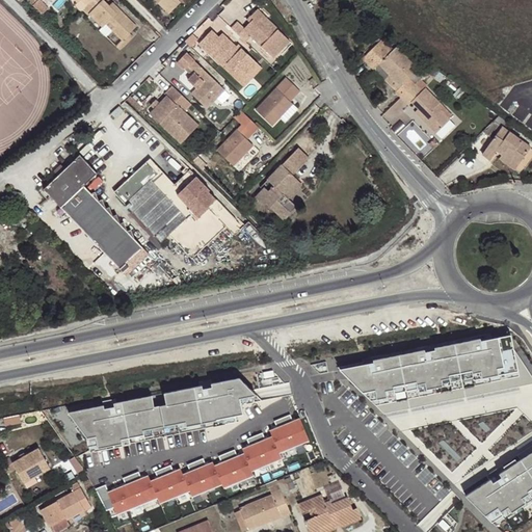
[(41,0),(38,0),(33,5),(43,15),(50,8),(41,0)]
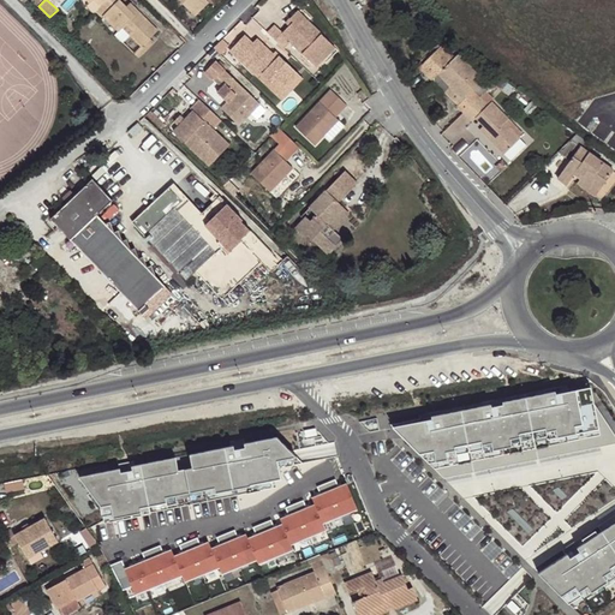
[(87,0),(91,4),(88,7),(93,12),(105,0),(87,0)]
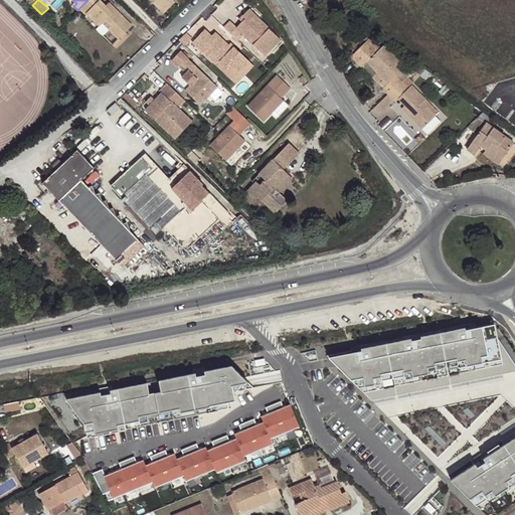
[(88,0),(84,4),(90,10),(87,13),(100,26),(106,20),(112,26),(109,29),(119,39),(126,31),(133,25),(117,9),(114,13),(106,5),(101,0),(88,0)]
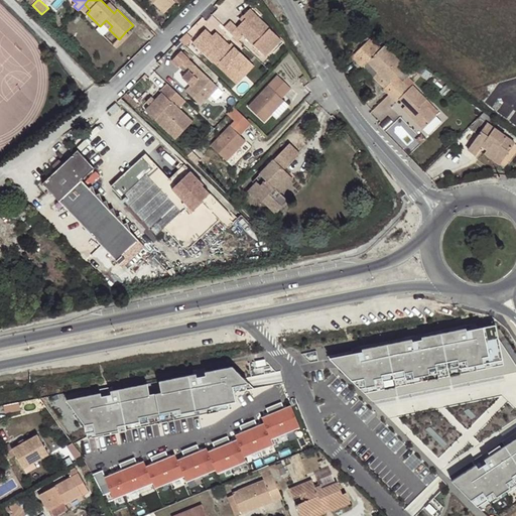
[(150,0),(163,12),(175,1),(174,0),(150,0)]
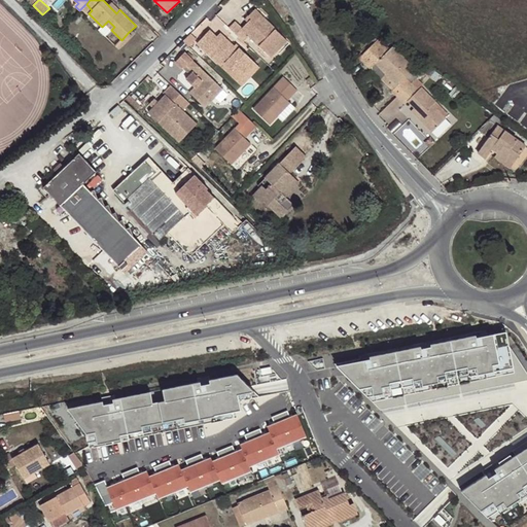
[(111,2),(108,5),(116,13),(119,9),(111,2)]
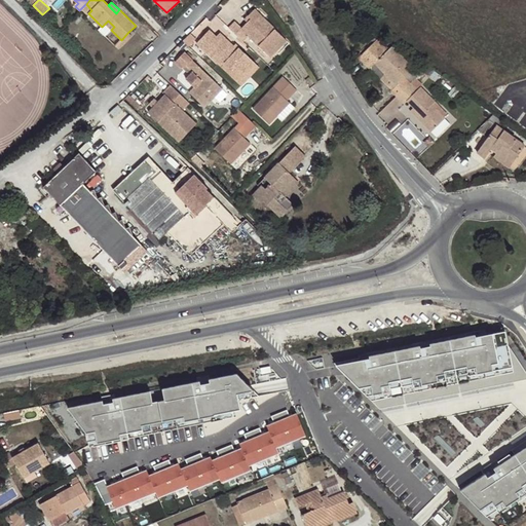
[(238,21),(231,28),(245,41),(251,35),(273,57),(280,48),(275,43),(284,35),(257,9),(251,15),(254,17),(250,22),(245,27),(238,21)]
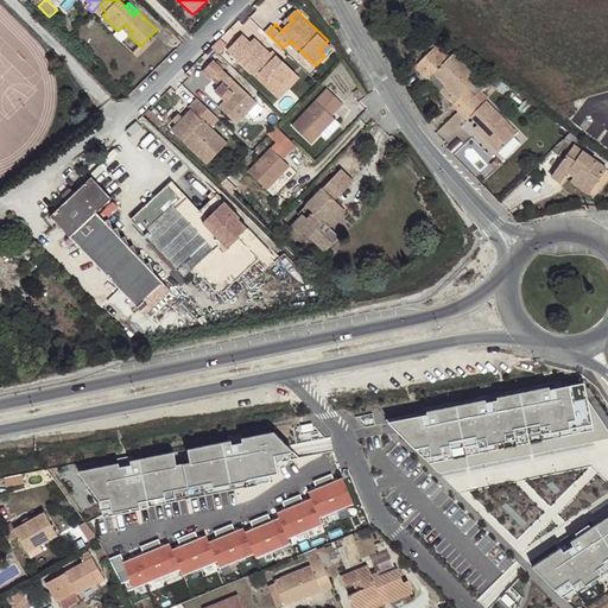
[(258,70),(263,75),(264,73),(282,89),(297,73),(280,56),(277,59),(271,54),(273,52),(257,37),(253,42),(245,35),(230,49),(255,73),(258,70)]
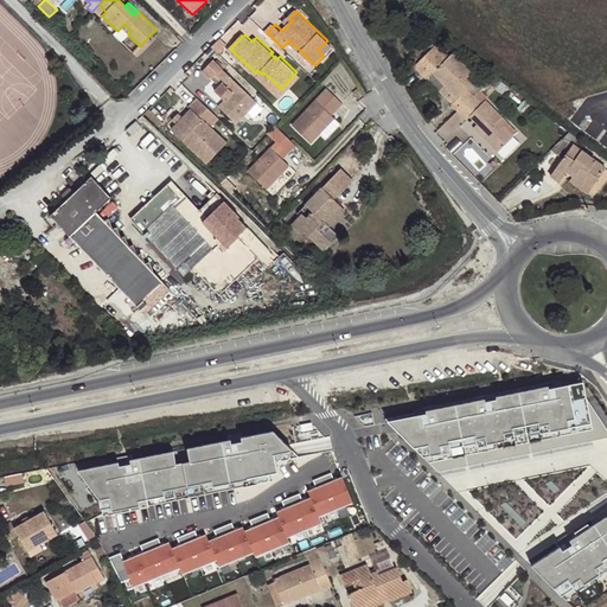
[(148,37),(140,46),(145,50),(153,42),(148,37)]
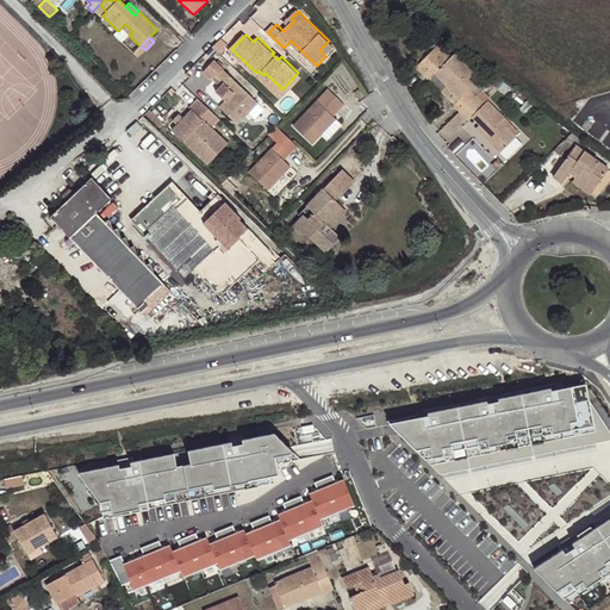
[(319,50),(325,56),(335,47),(329,41),(319,50)]
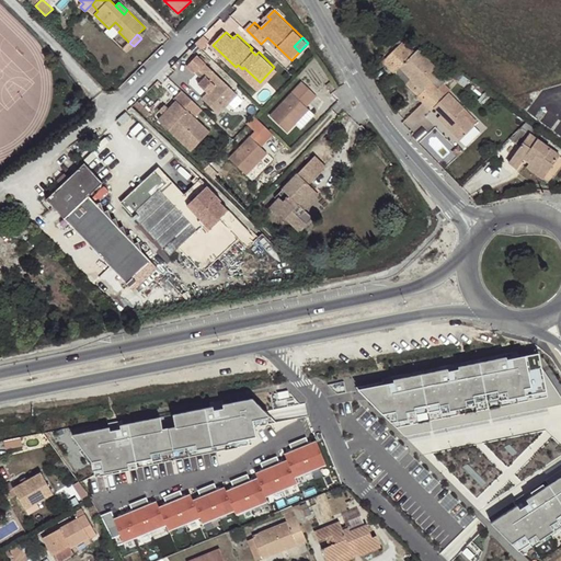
[(400,68),(411,78),(423,91),(418,96),(423,102),(437,89),(432,82),(442,73),(419,49),(414,54),(402,42),(382,61),(393,73),(400,68)]
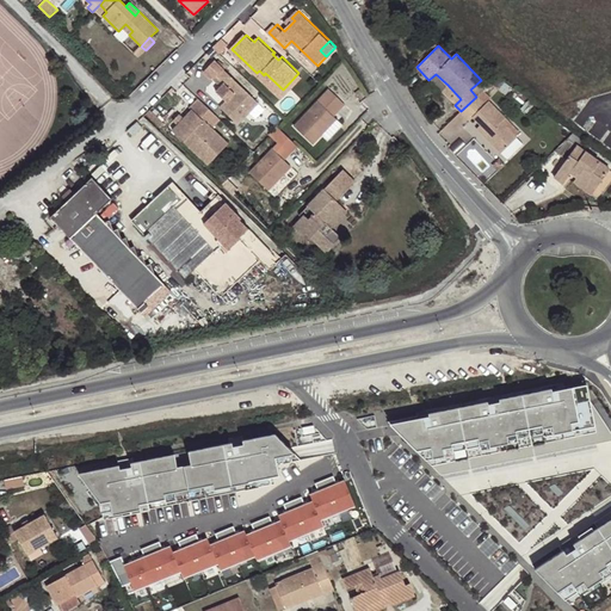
[(261,104),(217,60),(207,71),(216,80),(220,76),(226,84),(218,91),(228,100),(222,107),(241,125),(261,104)]
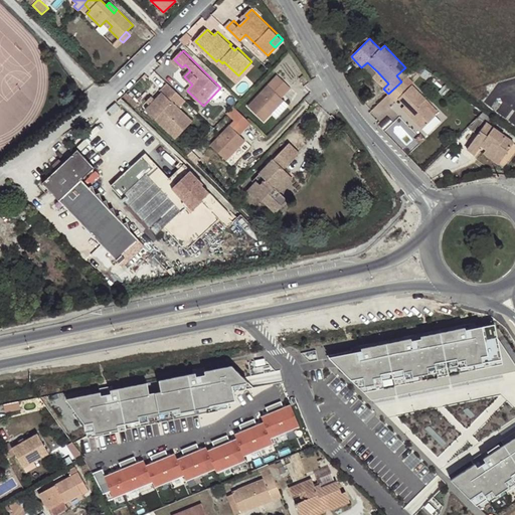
[(223,61),(222,63),(219,65),(238,83),(256,65),(251,61),(238,75),(223,61)]
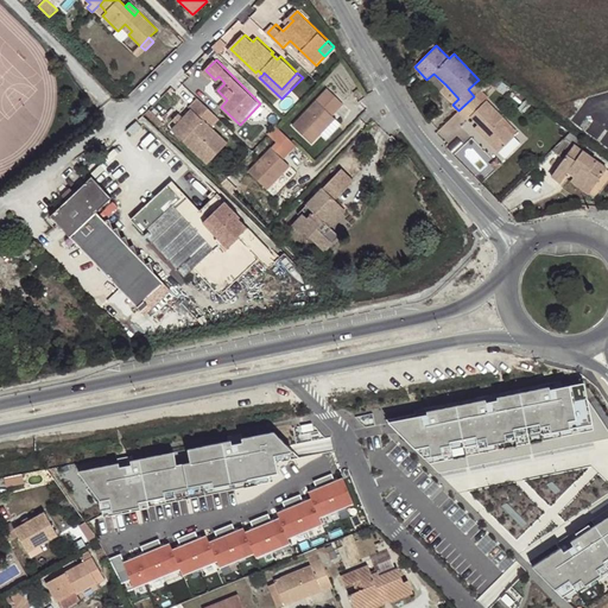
[(458,99),(445,84),(439,90),(453,105),(458,99)]
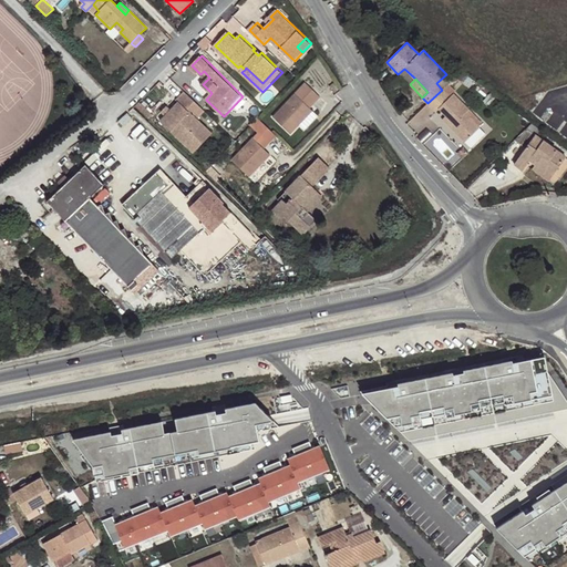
[(306,83),(298,91),(312,104),(320,96),(306,83)]
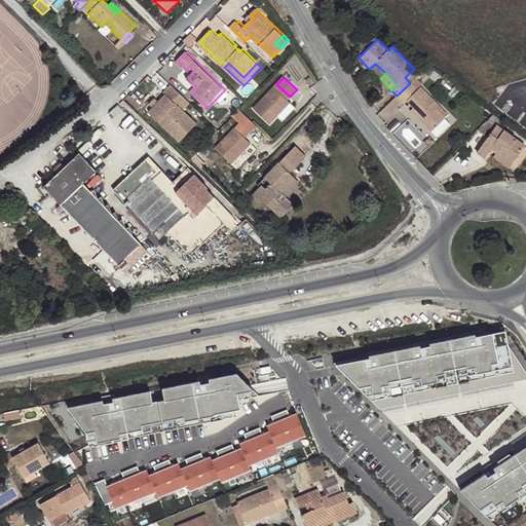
[(416,77),(410,83),(417,90),(421,87),(423,84),(416,77)]
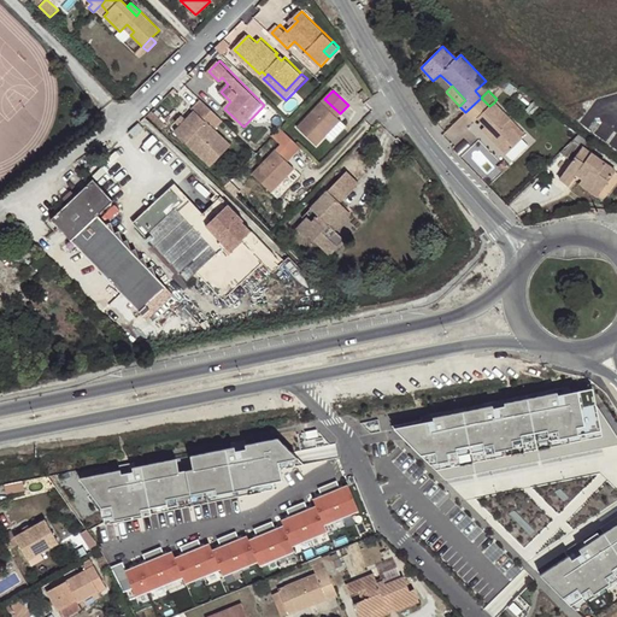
[(489,106),(481,98),(465,112),(474,121),(477,118),(485,125),(494,134),(489,139),(505,154),(522,139),(521,137),(524,134),(494,103),(489,106)]
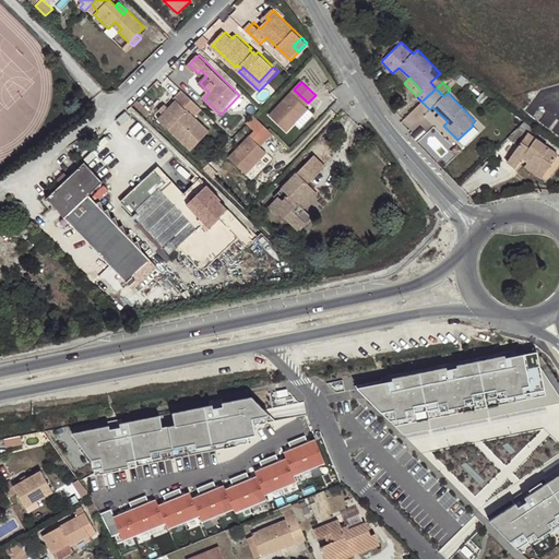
[(308,103),(294,90),(292,93),(305,106),(308,103)]
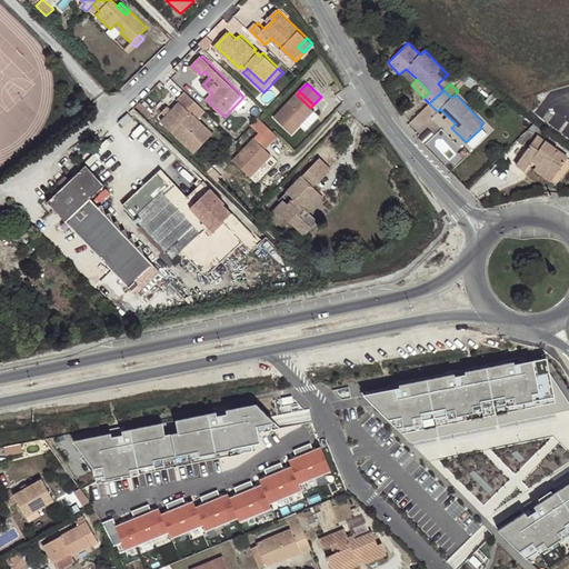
[(207,111),(187,92),(178,101),(180,103),(172,110),(168,116),(162,121),(195,153),(205,142),(196,133),(205,125),(199,119),(207,111)]
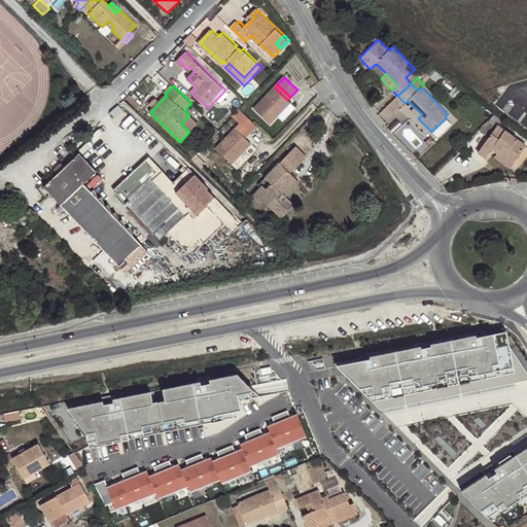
[(287,100),(275,88),(254,109),(270,124),(290,103),(287,100)]
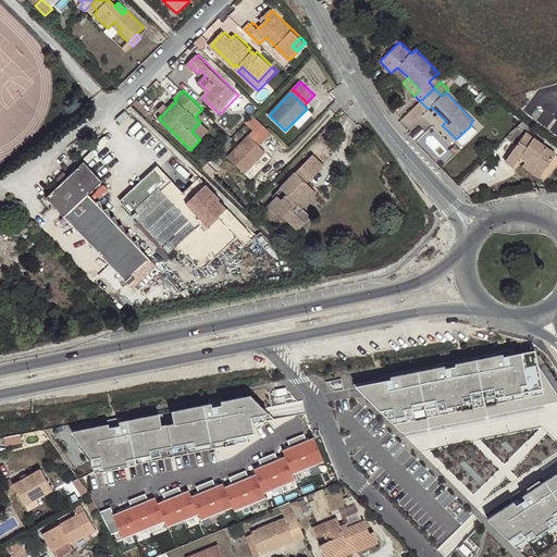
[(164,113),(169,108),(164,104),(160,109),(164,113)]
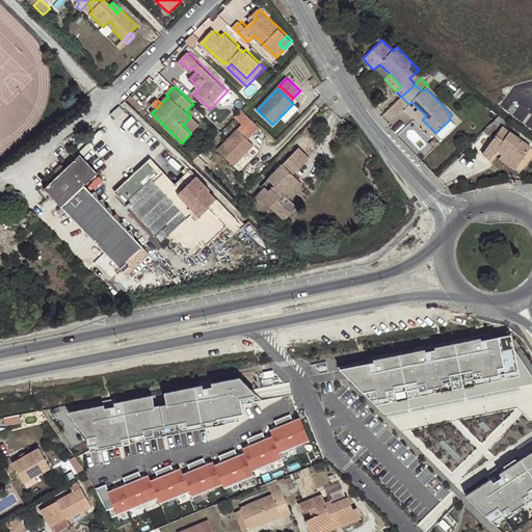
[(111,114),(116,120),(126,111),(121,106),(111,114)]
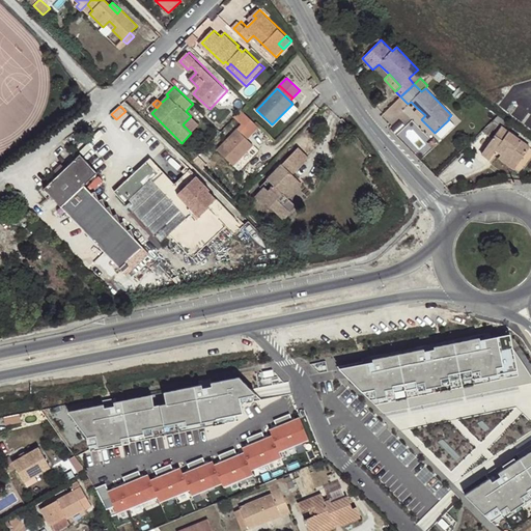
[(425,115),(417,108),(414,111),(421,119),(425,115)]
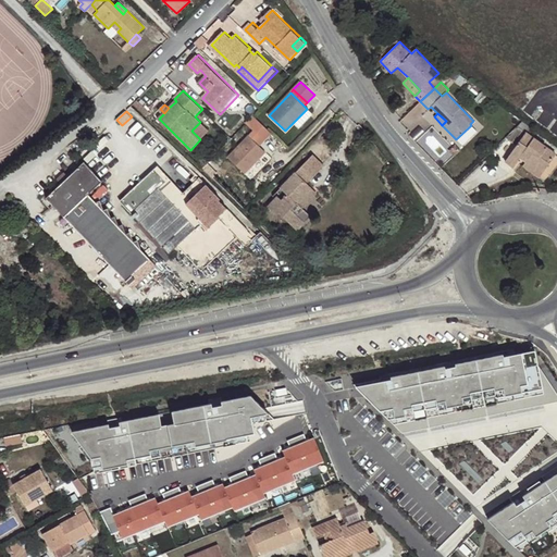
[(269,131),(254,116),(246,124),(254,131),(229,157),(245,173),(265,151),(259,146),(257,143),(269,131)]
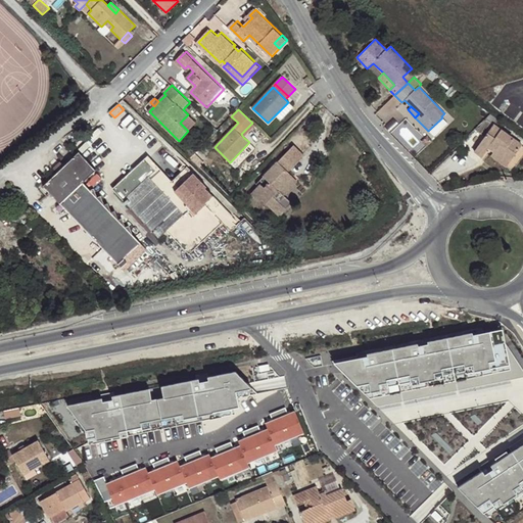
[(497,119),(490,113),(480,124),(489,131),(493,125),(497,119)]
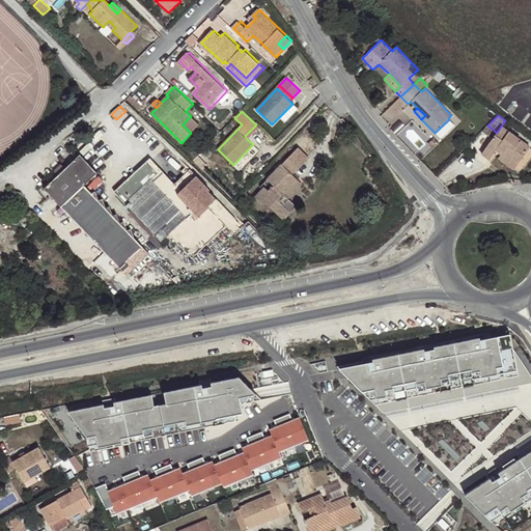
[(199,124),(191,116),(183,124),(191,133),(199,124)]
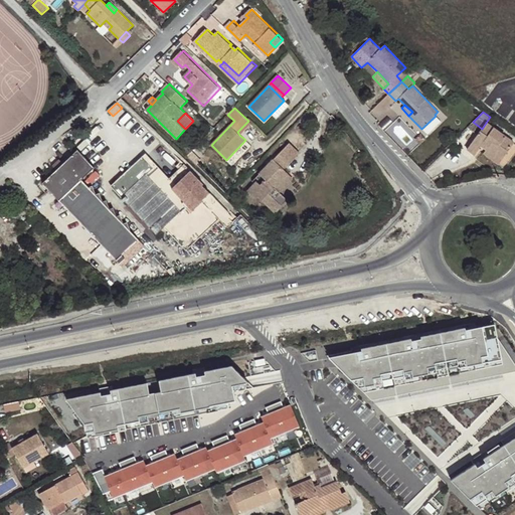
[(250,124),(248,121),(237,132),(239,135),(250,124)]
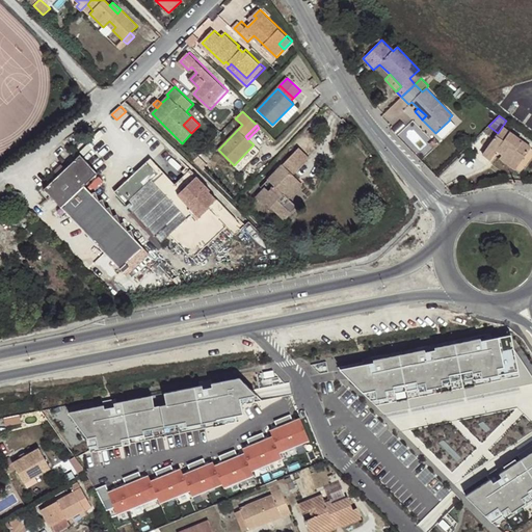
[(531,147),(502,127),(498,133),(482,153),(490,159),(497,151),(499,147),(505,151),(502,155),(517,165),(531,147)]
